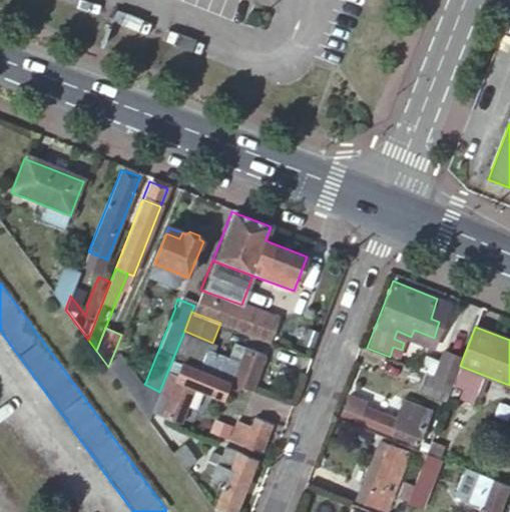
[(198,367),(249,388),(264,352),(247,345),(246,348),(233,343),(227,357),(206,348),(198,367)]
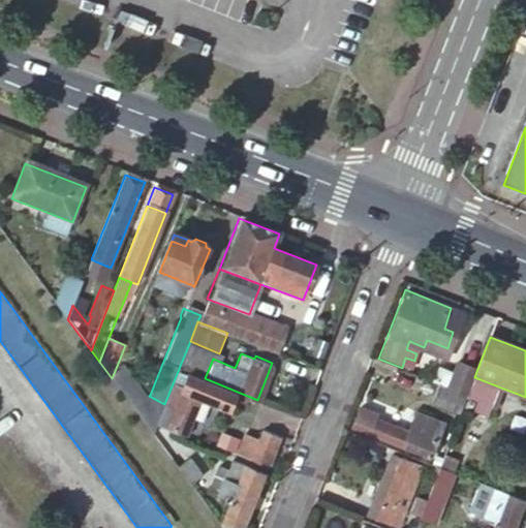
[(474,377),(478,366),(460,359),(449,385),(468,394),(474,377)]
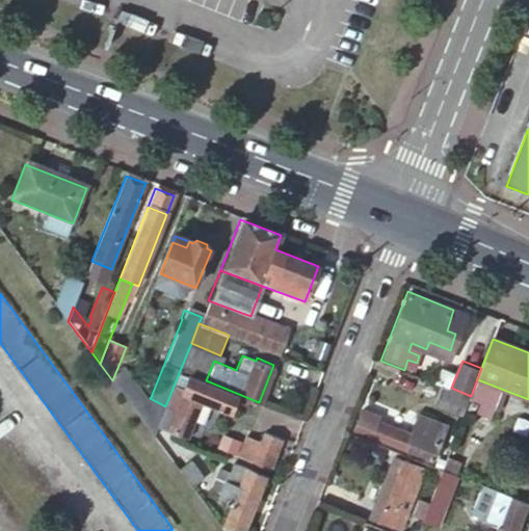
[(120,363),(112,380),(123,396),(136,385),(120,363)]
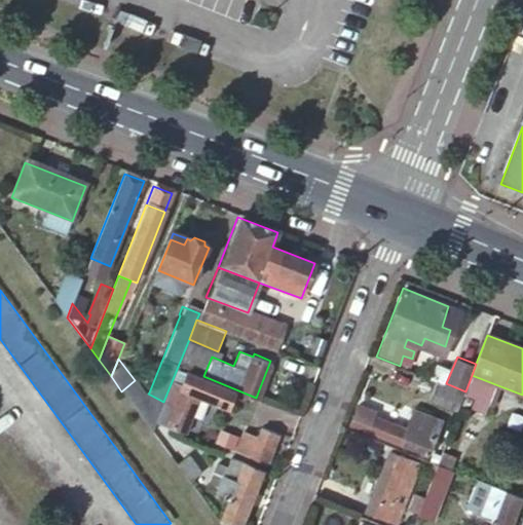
[(163,402),(156,418),(183,430),(203,380),(177,369),(163,402)]
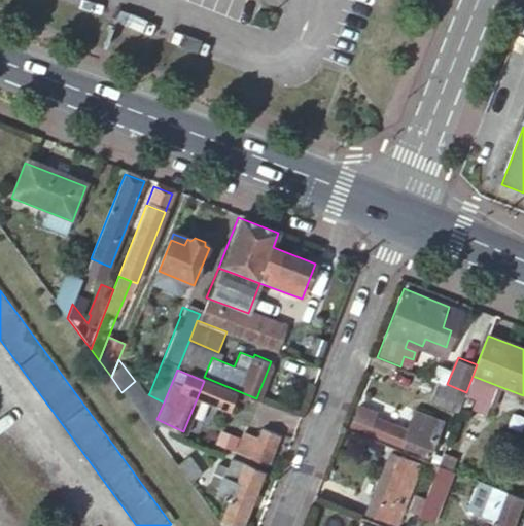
[(490,401),(496,385),(473,376),(466,392),(477,396),(490,401)]
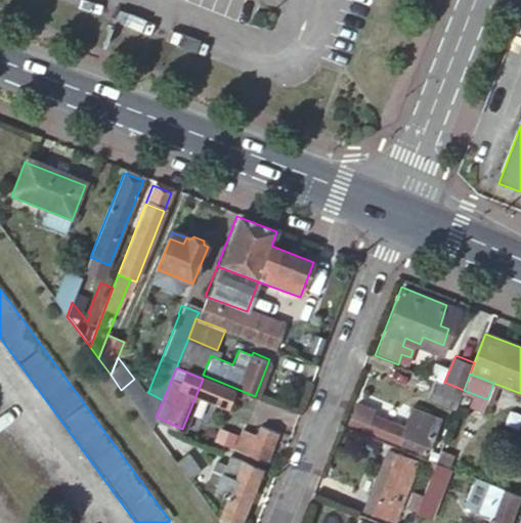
[(464,390),(444,382),(436,379),(428,399),(457,409),(464,390)]
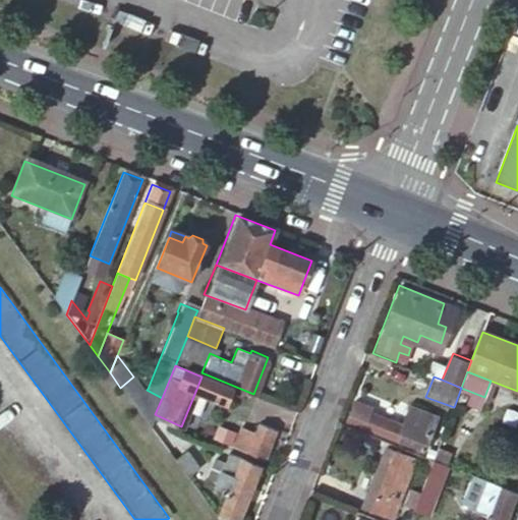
[(480,408),(484,397),(471,392),(467,403),(480,408)]
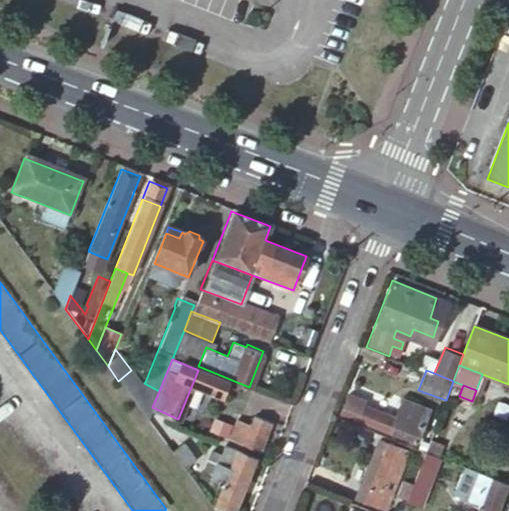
[(416,443),(430,409),(402,398),(396,415),(365,403),(365,401),(348,395),(341,415),(416,443)]
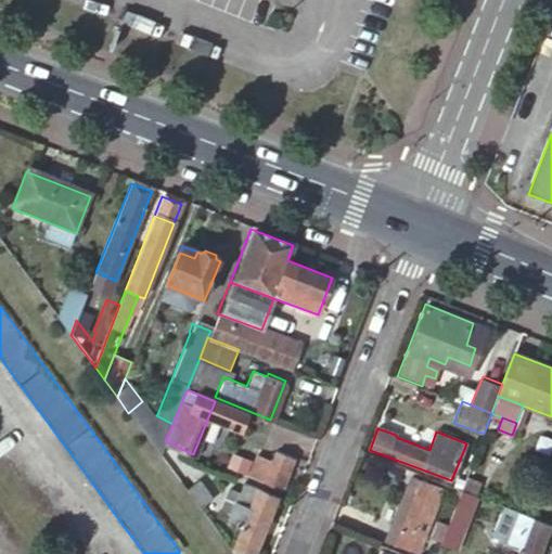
[(247,480),(279,493),(294,455),(278,449),(271,462),(258,456),(247,480)]
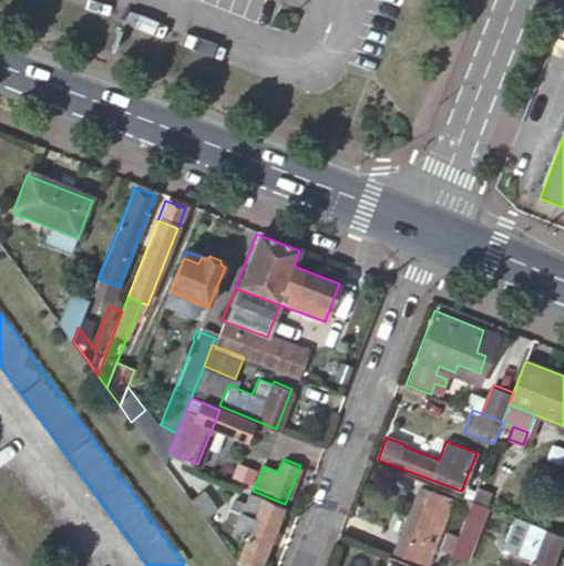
[(428,565),(454,501),(422,487),(396,553),(428,565)]
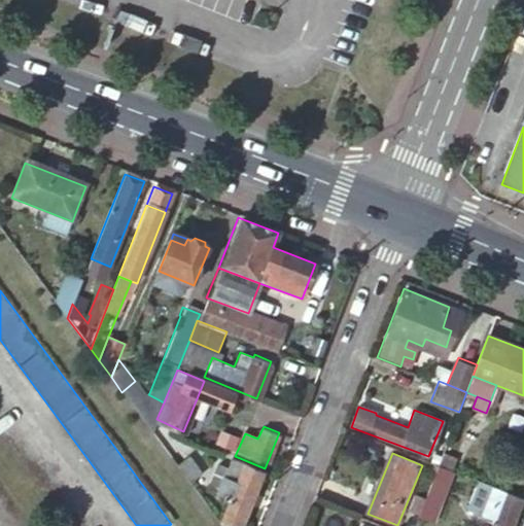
[(173,462),(191,486),(204,478),(190,460),(186,463),(180,456),(173,462)]
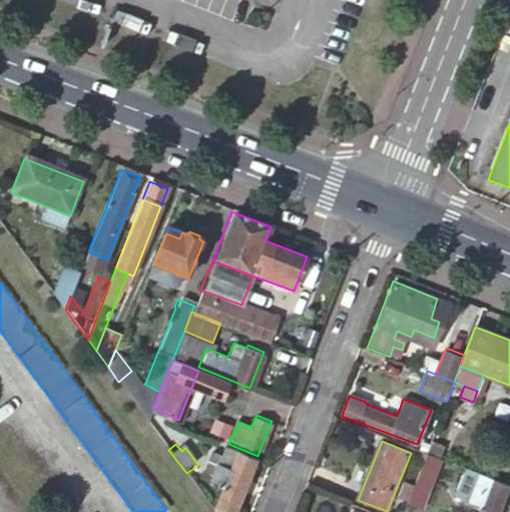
[(430,445),(427,453),(439,458),(442,450),(430,445)]
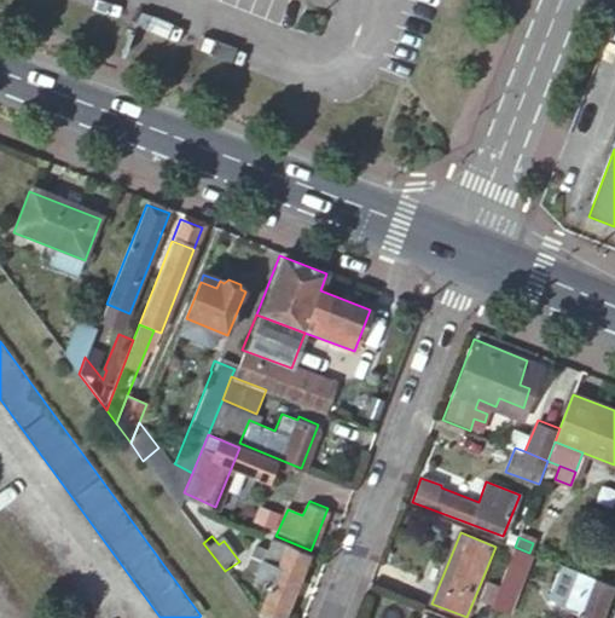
[(256,613),(259,617),(284,617),(283,616),(307,556),(270,541),(250,583),(266,589),(256,613)]
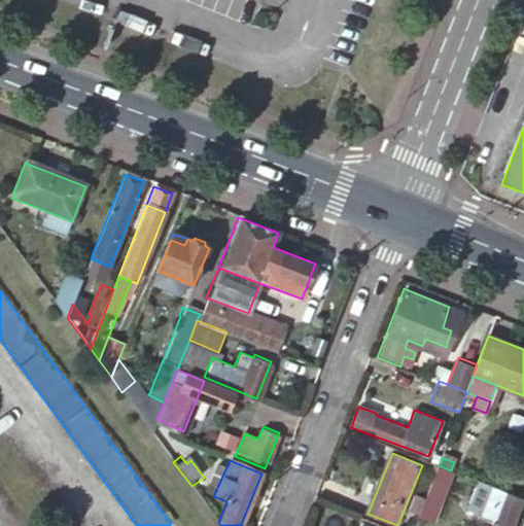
[(439,465),(432,463),(430,468),(437,471),(439,465)]
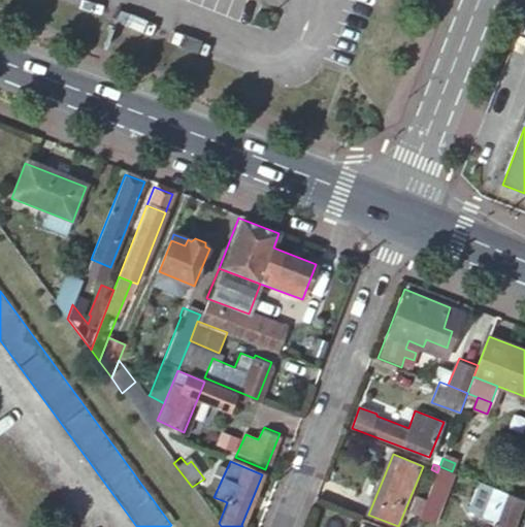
[(437,515),(454,472),(452,471),(439,466),(437,472),(427,500),(421,516),(426,517),(428,512),(437,515)]
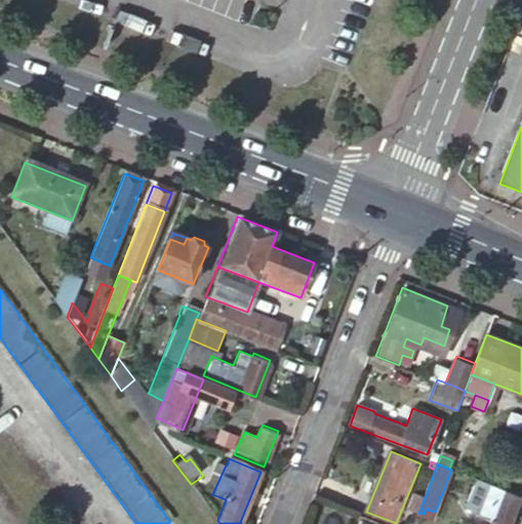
[(510,523),(521,497),(488,484),(478,513),(492,520),(490,523),(510,523)]
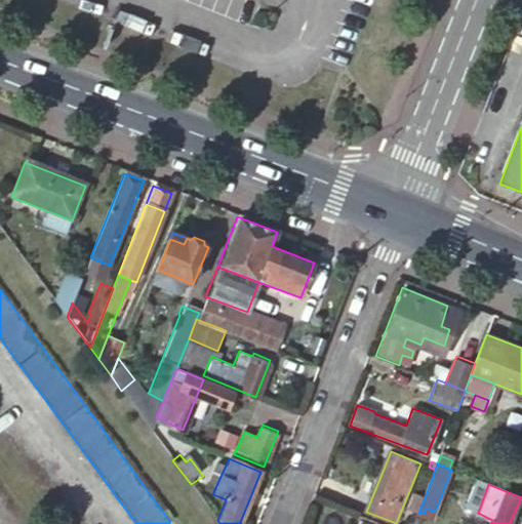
[(408,509),(418,513),(425,497),(415,493),(408,509)]
